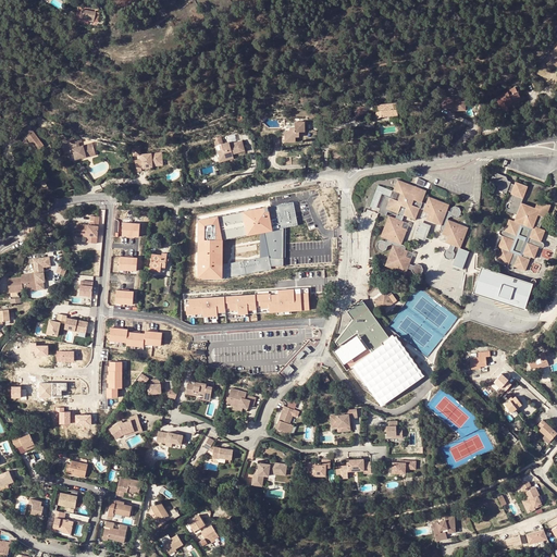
[(83,9),(81,19),(94,21),(96,11),(83,9)]
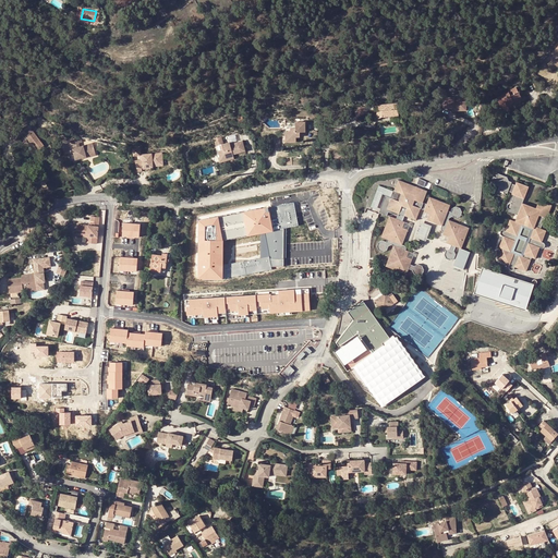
[(557,56),(554,59),(548,63),(554,70),(557,67),(557,56)]
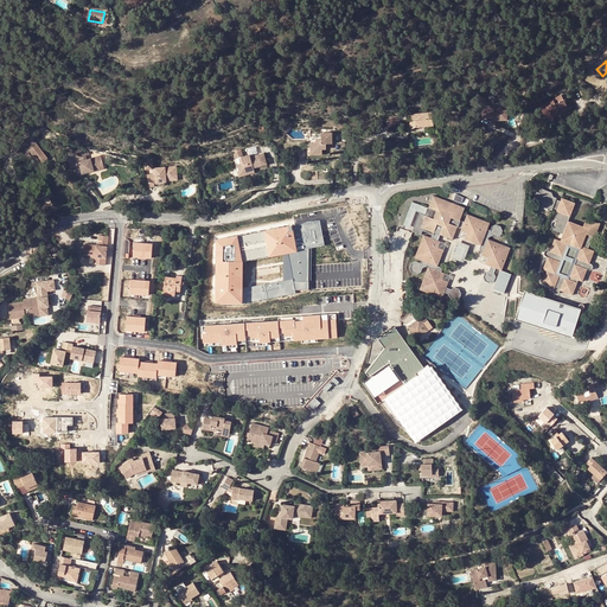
[(551,114),(567,107),(562,95),(553,100),(554,101),(541,107),(543,113),(549,109),(551,114)]
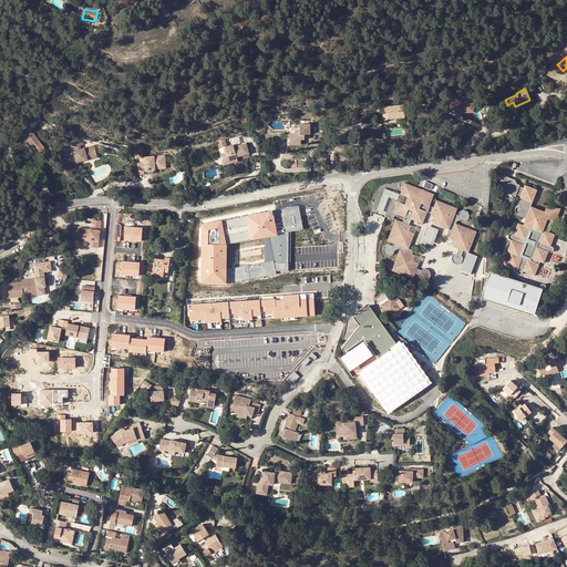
[(474,101),(462,101),(462,99),(451,99),(451,110),(462,110),(462,111),(463,111),(463,112),(464,112),(465,112),(465,111),(466,111),(466,110),(474,110),(474,101)]
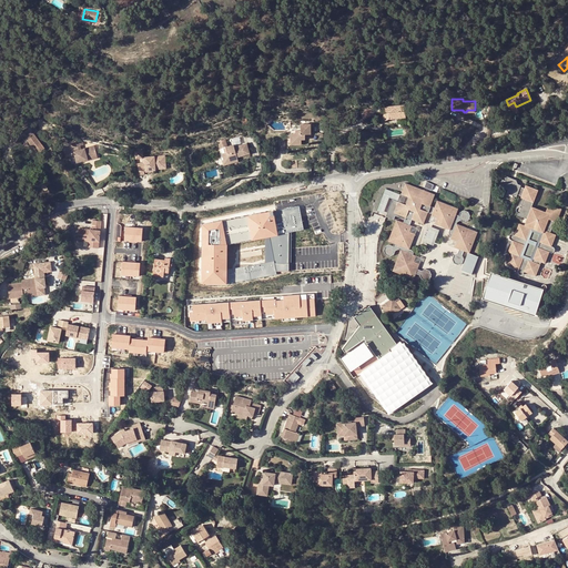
[(508,105),(513,115),(518,112),(516,107),(514,102),(508,105)]
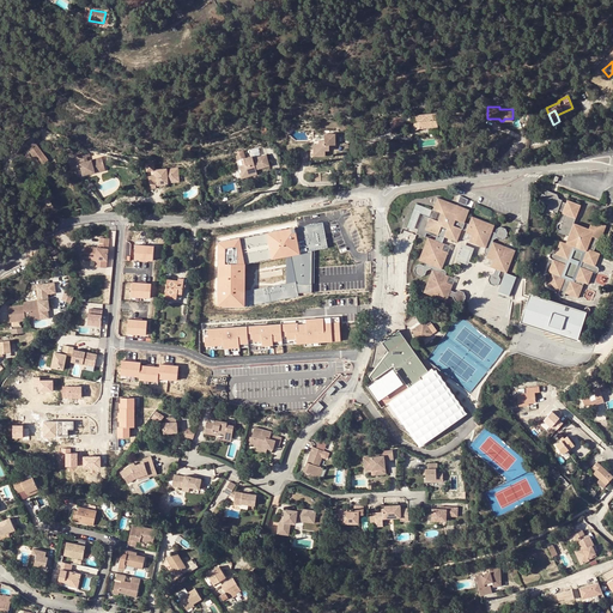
[(413,115),(413,114),(404,115),(404,121),(417,120),(417,122),(416,123),(414,125),(414,126),(414,127),(416,128),(418,129),(419,128),(420,128),(429,127),(438,126),(437,114),(418,115),(413,115)]
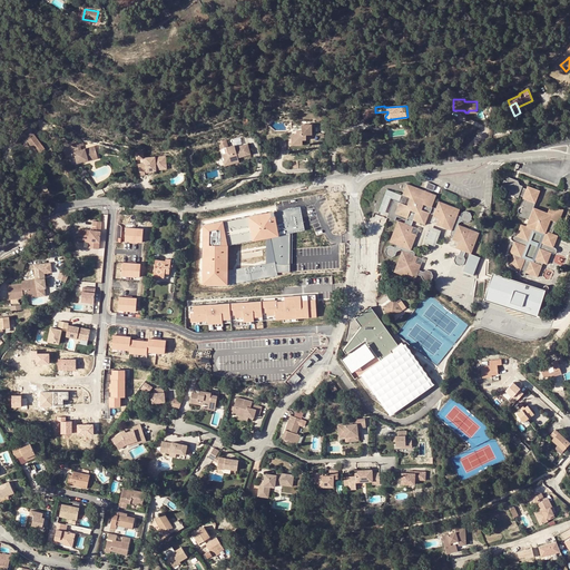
[(375,112),(375,107),(363,112),(365,119),(375,115),(375,112)]
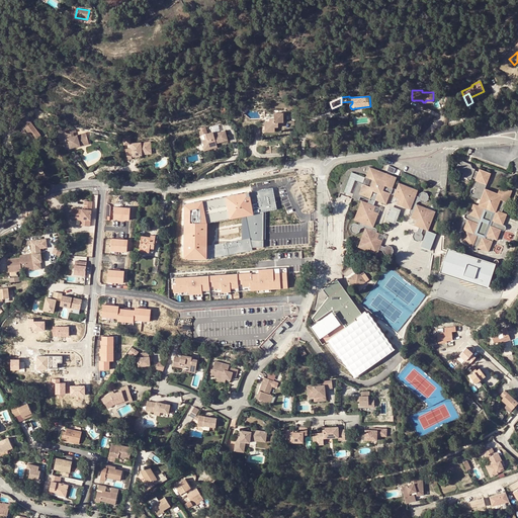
[(265,126),(265,132),(275,132),(275,127),(278,127),(278,122),(283,122),(283,114),(274,114),(274,118),(270,118),(270,120),(269,121),(265,121),(265,126)]
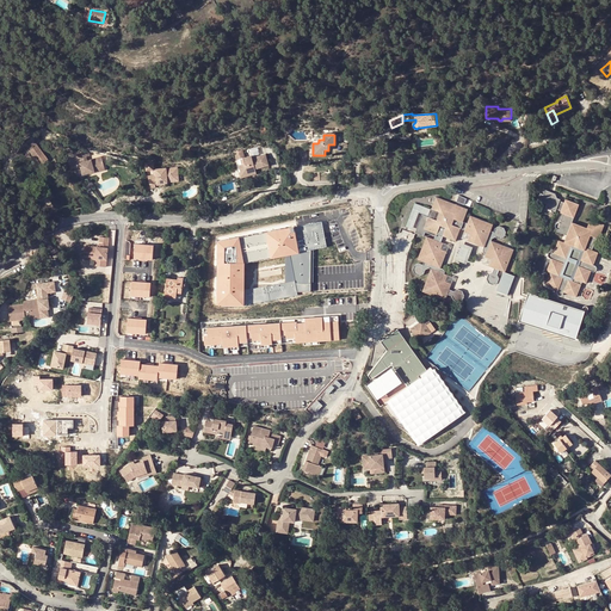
[(31,139),(19,147),(23,152),(30,146),(31,147),(28,149),(39,166),(47,160),(31,139)]
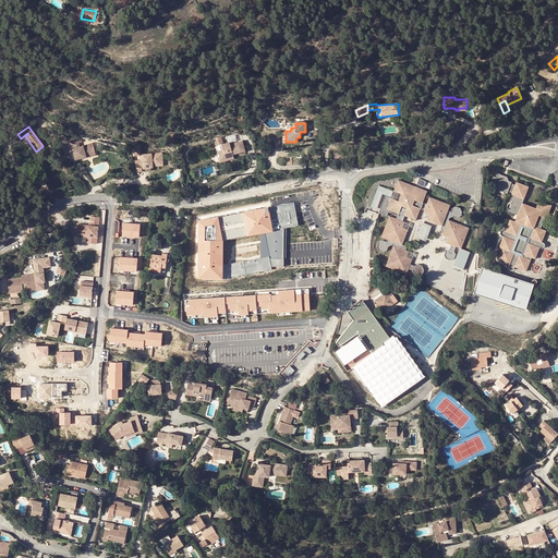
[(228,143),(225,144),(222,136),(215,138),(216,145),(220,145),(221,149),(219,150),(221,157),(226,155),(227,160),(234,157),(233,155),(246,150),(243,141),(230,144),(231,145),(229,146),(228,143)]
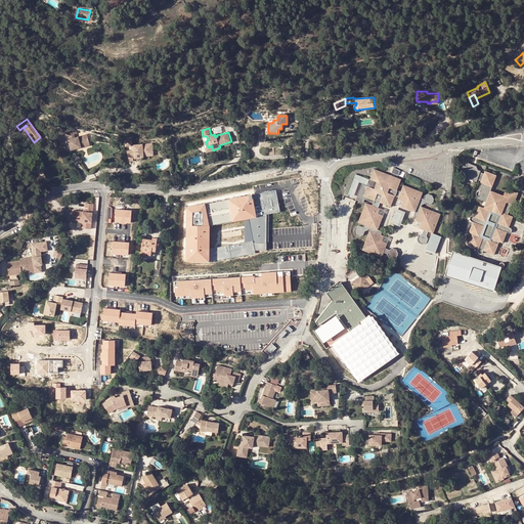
[(76,137),(75,134),(74,130),(66,132),(68,139),(69,139),(71,148),(77,147),(81,146),(81,144),(89,141),(88,134),(76,137)]
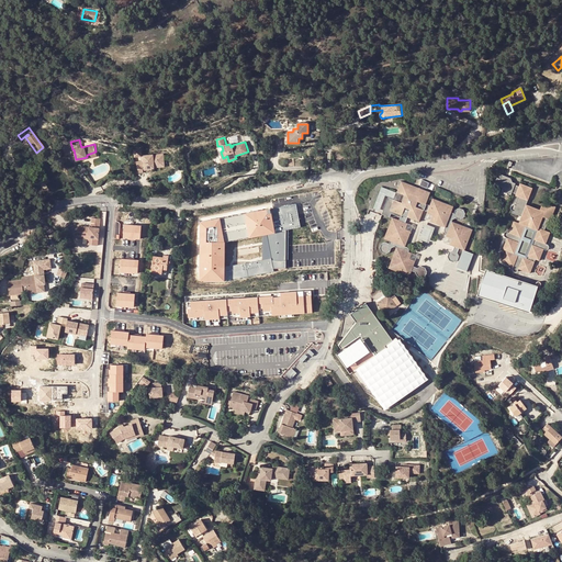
[(144,164),(144,168),(165,166),(164,153),(143,155),(144,164)]
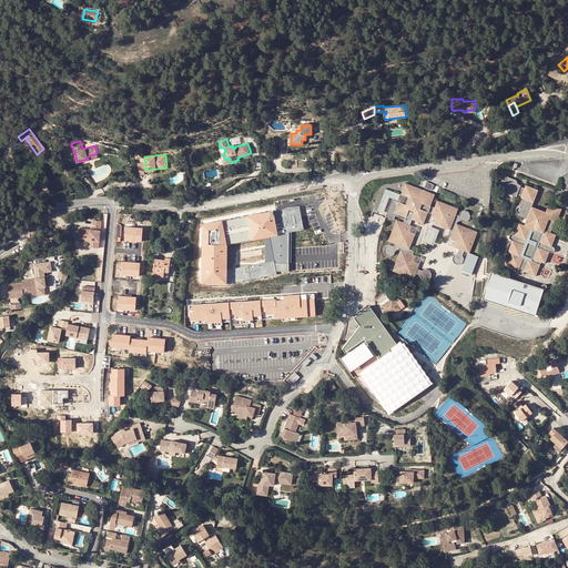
[(507,192),(516,195),(517,194),(520,186),(520,185),(517,184),(515,183),(516,180),(507,176),(505,181),(503,180),(500,185),(509,189),(507,192)]
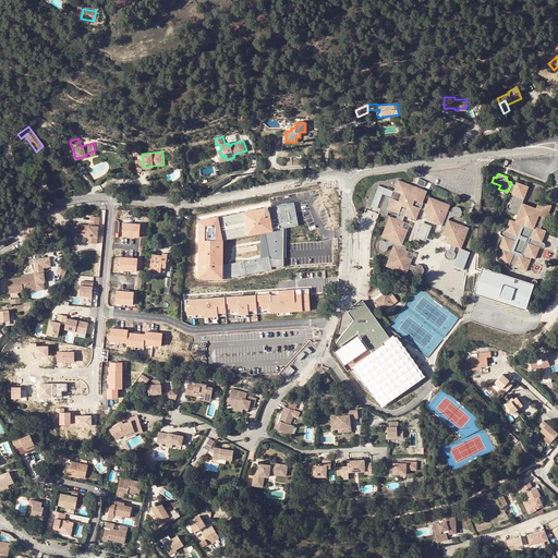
[(399,214),(404,216),(416,220),(421,208),(423,203),(427,191),(398,180),(393,191),(391,197),(390,198),(385,196),(379,213),(387,215),(388,211),(398,215),(399,214)]
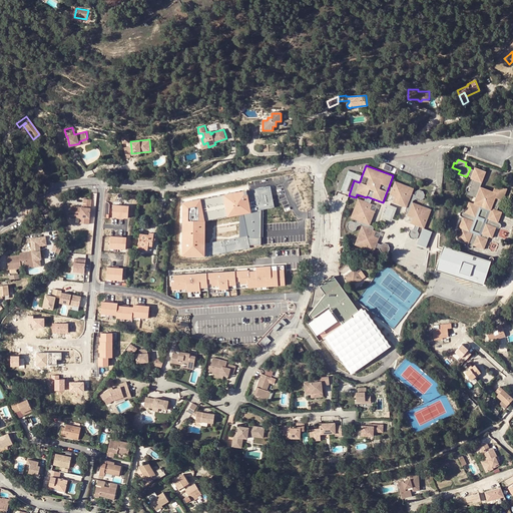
[(474,170),(471,176),(470,178),(473,179),(482,182),(486,171),(475,167),(474,170)]
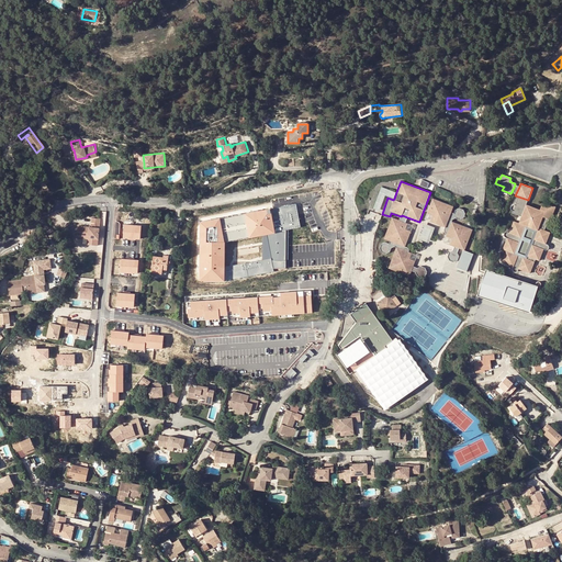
[(381,187),(379,193),(385,195),(394,199),(396,192),(381,187)]
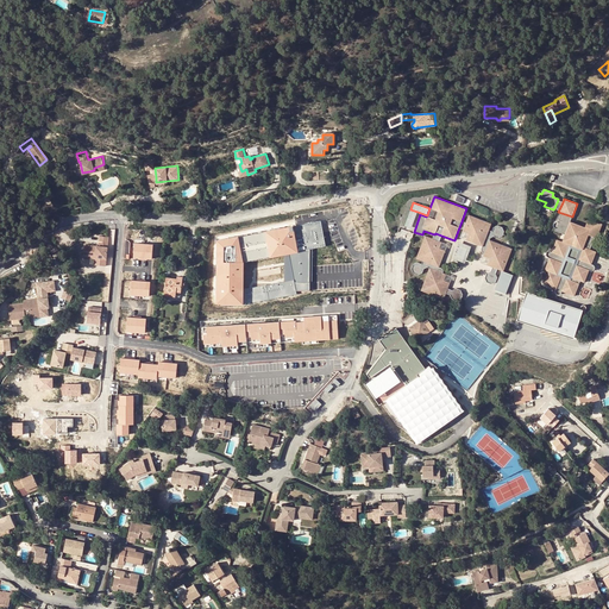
[(418,212),(410,209),(405,226),(410,228),(418,212)]
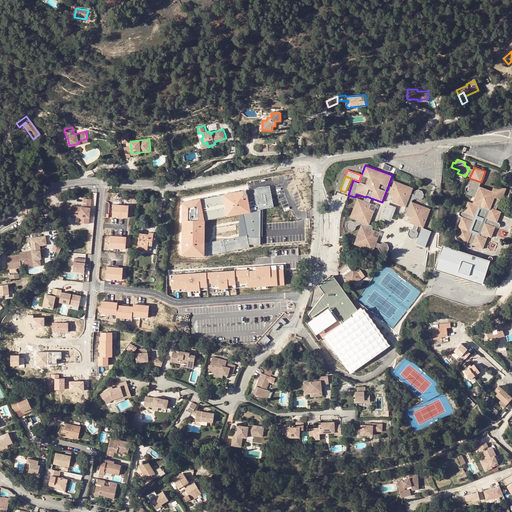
[(410,223),(414,224),(413,228),(409,230),(408,233),(410,237),(413,238),(416,237),(418,233),(416,229),(418,226),(422,227),(423,228),(430,209),(411,202),(412,200),(415,198),(419,199),(422,198),(423,194),(422,191),(418,190),(415,191),(414,194),(411,193),(413,188),(394,181),(391,187),(389,192),(387,200),(403,206),(406,207),(405,208),(405,209),(405,210),(406,211),(407,212),(406,215),(404,221),(410,223)]
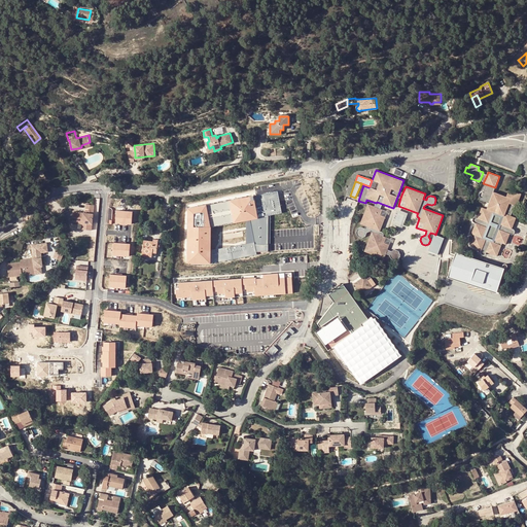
[(493,191),(485,188),(483,192),(482,192),(481,192),(480,192),(480,194),(479,195),(480,196),(480,197),(481,197),(481,199),(489,203),(487,209),(482,207),(479,214),(482,215),(481,219),(477,218),(477,217),(476,217),(475,217),(473,218),(472,218),(472,219),(472,220),(472,221),(473,222),(475,222),(476,222),(479,223),(478,227),(475,226),(471,234),(475,235),(470,246),(478,249),(480,245),(483,246),(482,250),(481,250),(481,251),(481,252),(481,253),(481,254),(482,254),(483,255),(484,254),(485,254),(486,253),(486,252),(486,251),(487,248),(491,250),(489,253),(497,256),(501,245),(494,242),(490,241),(485,239),(482,238),(487,226),(488,222),(492,211),(504,216),(500,224),(499,230),(495,240),(502,243),(505,244),(508,236),(507,236),(508,233),(510,234),(511,234),(512,234),(513,234),(514,233),(514,232),(514,231),(514,230),(513,229),(512,229),(508,227),(510,223),(513,225),(516,217),(511,215),(514,205),(517,206),(519,200),(518,199),(519,195),(508,190),(506,197),(493,191)]
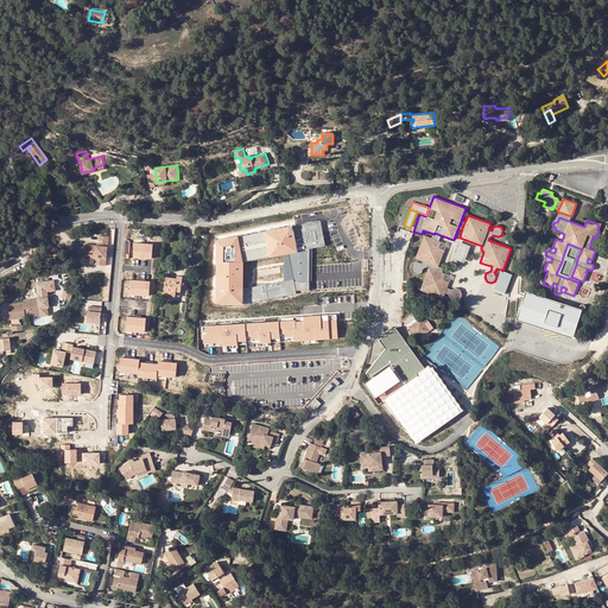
[(310,248),(325,246),(321,221),(217,240),(217,293),(219,293),(219,305),(238,305),(297,293),(296,290),(293,279),(284,280),(244,289),(244,261),(284,253),(310,248)]
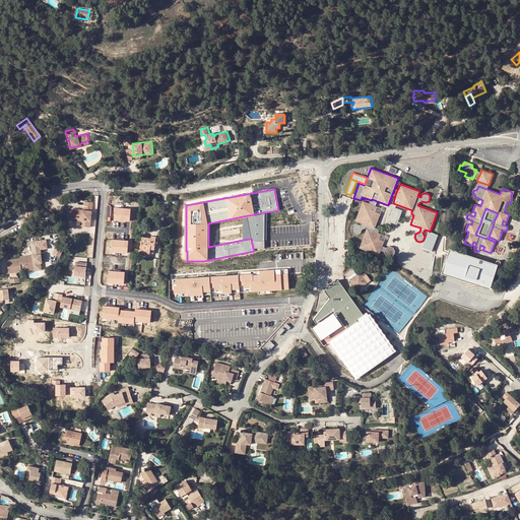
[(363,201),(355,220),(362,222),(361,225),(356,224),(352,225),(351,229),(353,233),(356,235),(361,233),(362,230),(365,228),(367,229),(360,248),(379,255),(381,250),(385,252),(386,255),(390,256),(393,255),(395,251),(393,248),(389,246),(386,248),(382,246),(384,242),(386,236),(381,234),(378,233),(378,232),(378,231),(378,230),(377,229),(376,229),(375,229),(376,224),(382,208),(375,206),(370,204),(363,201)]
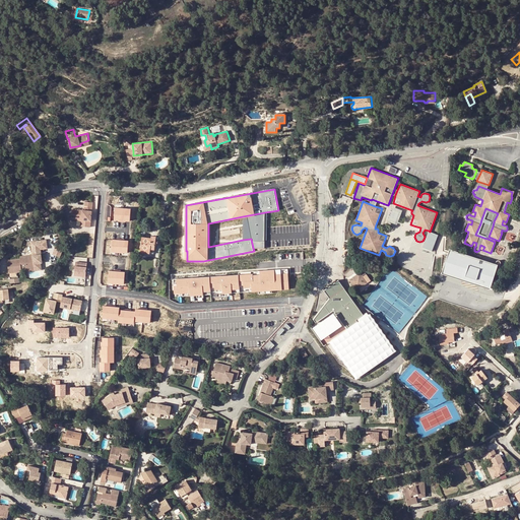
[(90,223),(92,203),(84,202),(83,210),(71,209),(71,219),(76,219),(80,220),(80,222),(90,223)]
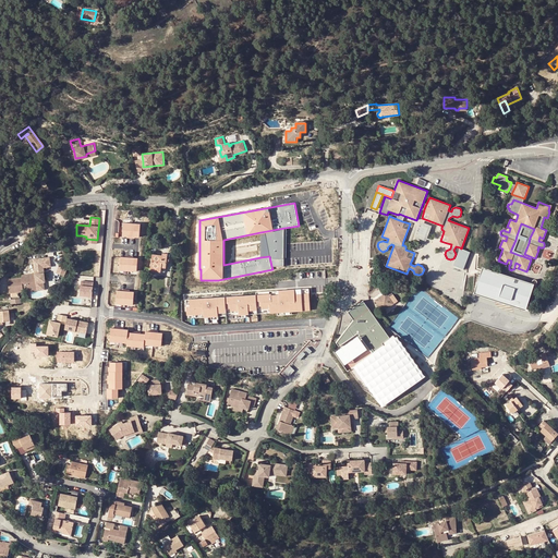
[(426,240),(432,225),(421,220),(415,237),(426,240)]
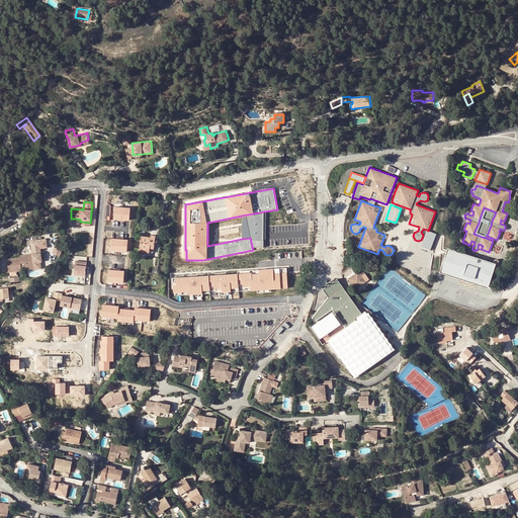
[(122,207),(114,207),(113,219),(118,219),(118,221),(121,221),(122,207)]
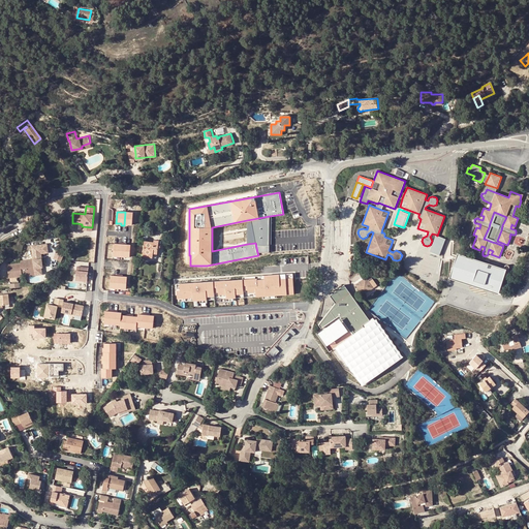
[(133,213),(125,212),(124,225),(128,225),(128,224),(132,224),(133,213)]
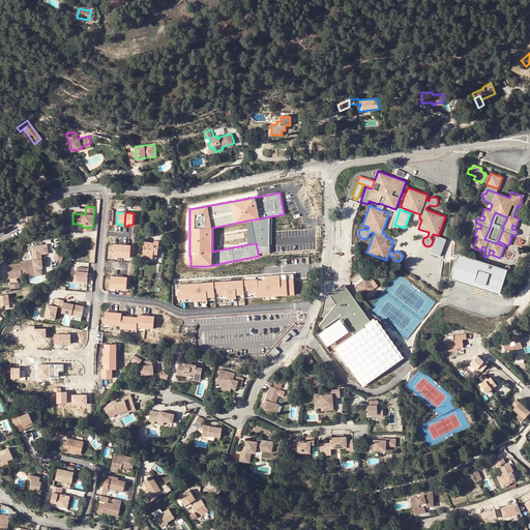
[(247,244),(256,243),(258,253),(270,253),(270,216),(247,221),(247,244)]
